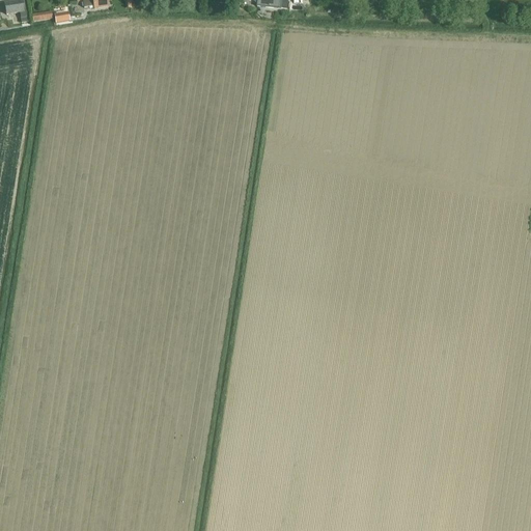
[(24,11),(22,0),(5,3),(7,16),(20,12),(24,12),(24,11)]
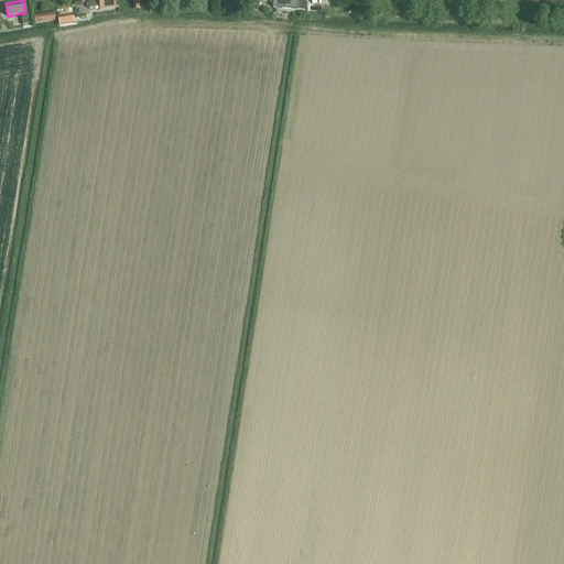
[(89,10),(100,8),(100,10),(116,8),(114,0),(80,0),(82,3),(88,2),(89,10)]
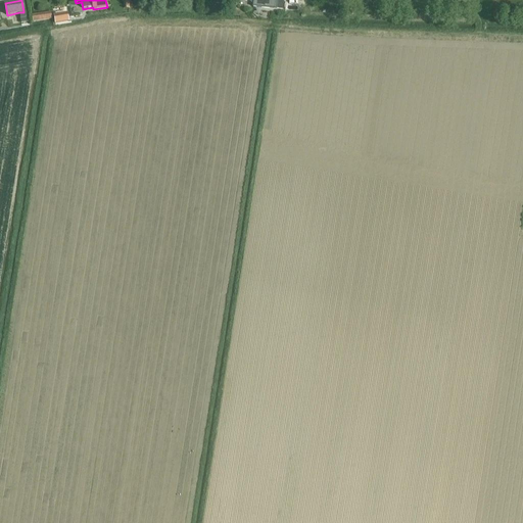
[(253,0),(253,7),(276,9),(283,10),(283,0),(253,0)]
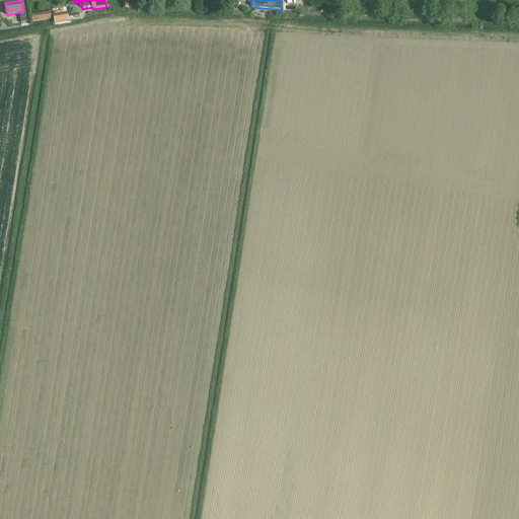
[(23,12),(19,12),(21,23),(27,22),(27,18),(28,18),(26,10),(23,11),(23,12)]
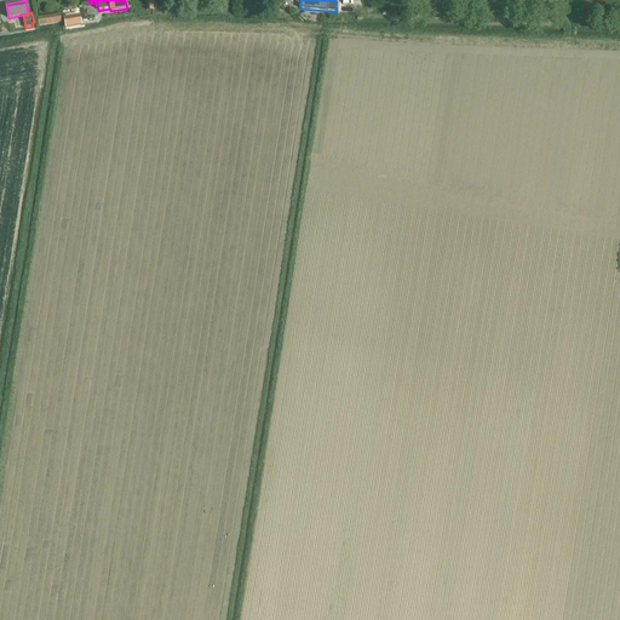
[(59,15),(38,18),(39,27),(62,23),(59,15)]
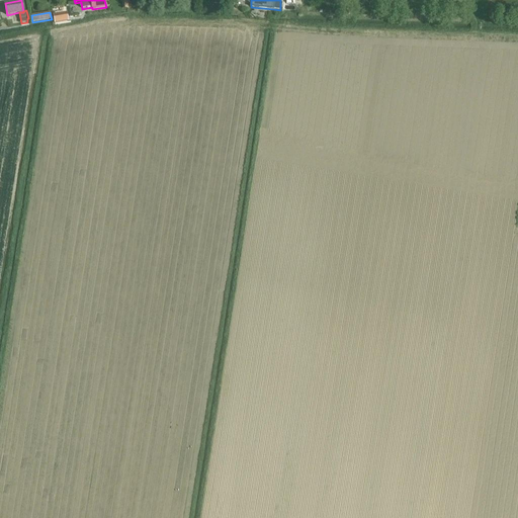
[(66,13),(53,15),(54,19),(55,24),(68,22),(66,13)]
